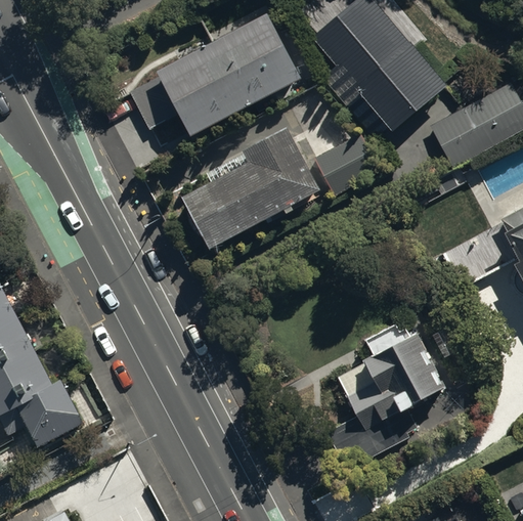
[(321,79),(374,139),(442,80),(374,0),(354,0),(311,37),(337,67),(321,79)]
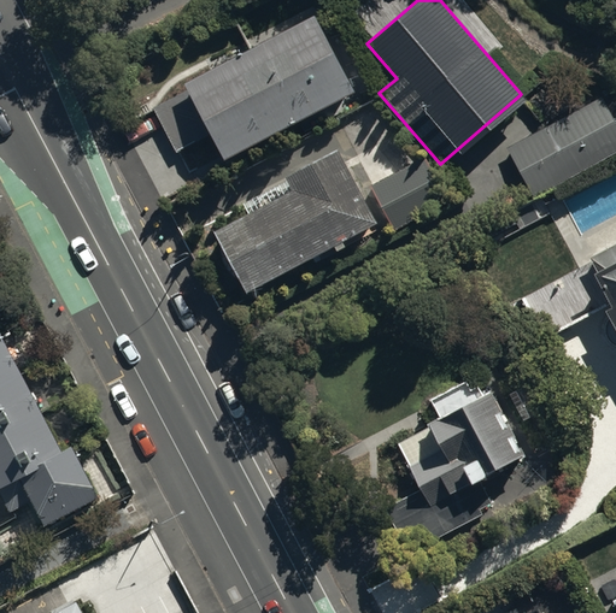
[(191,89),(153,110),(175,152),(211,133),(223,157),(355,87),(312,10),(185,77),(191,89)]
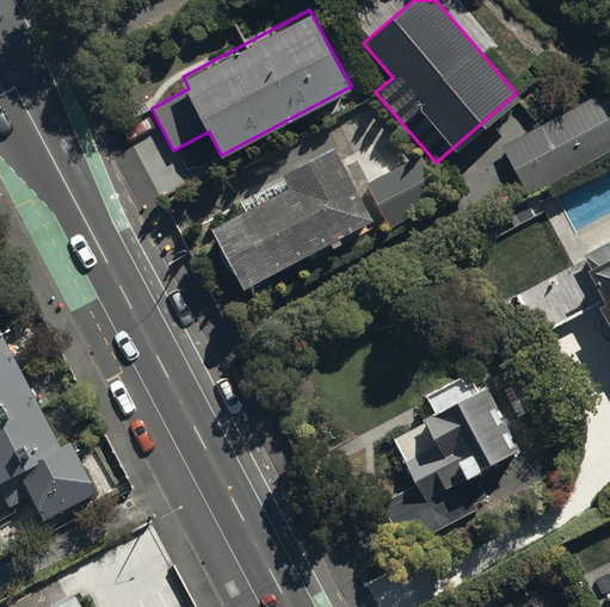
[(501,146),(527,192),(609,146),(609,121),(595,94),(501,146)]
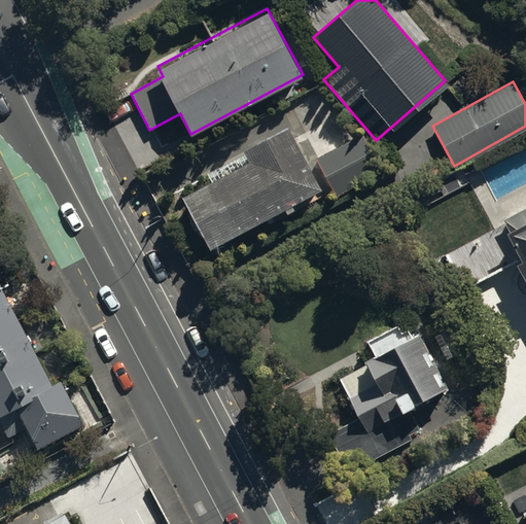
[(250,164),(182,199),(208,250),(322,191),(290,130),(244,153),(250,164)]
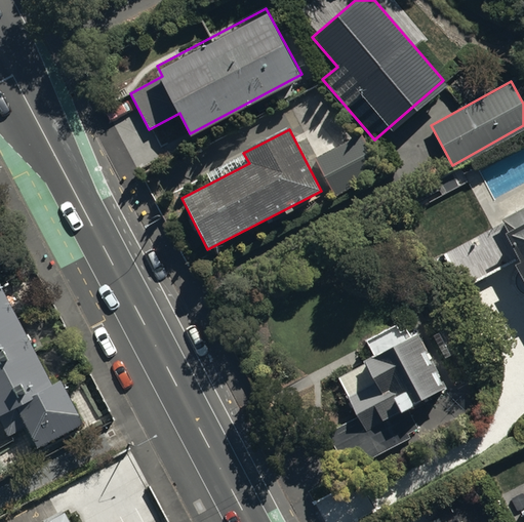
[(362,133),(314,158),(334,195),(380,171),(362,133)]
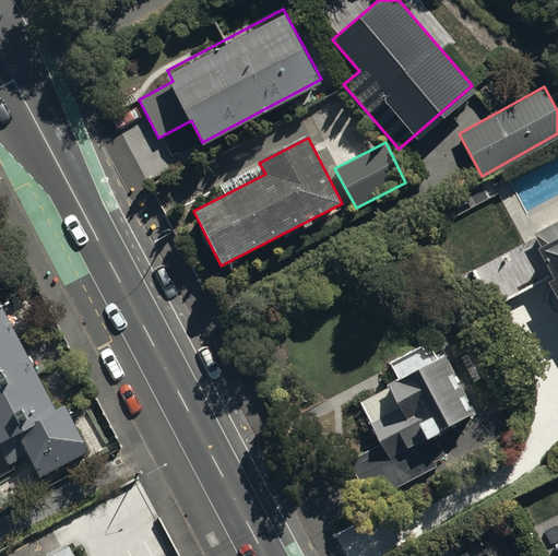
[(557,228),(535,241),(551,272),(547,274),(557,295),(557,228)]
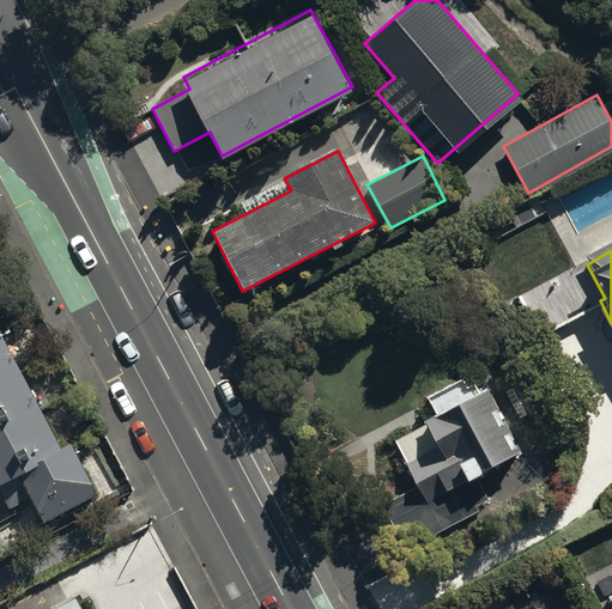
[(0,494),(8,513),(32,503),(42,523),(95,498),(70,445),(58,451),(0,329),(0,494)]
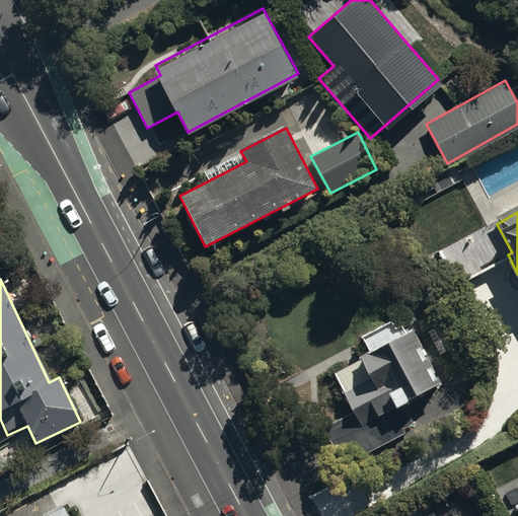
[(336,380),(355,416),(324,433),(346,470),(416,432),(411,421),(390,432),(382,416),(442,382),(413,328),(405,333),(403,328),(398,332),(393,322),(363,340),(370,353),(361,358),(364,364),(336,380)]
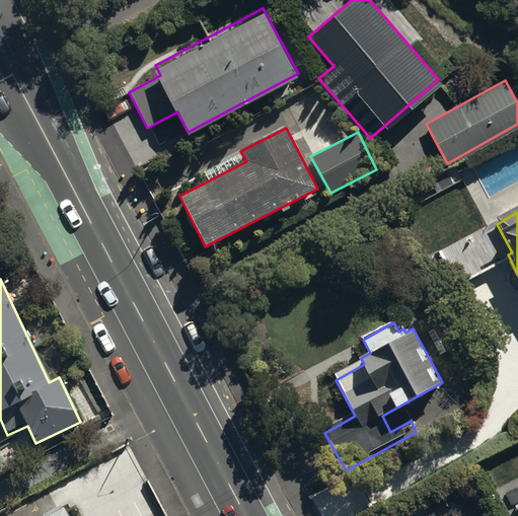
All buildings are outlined.
